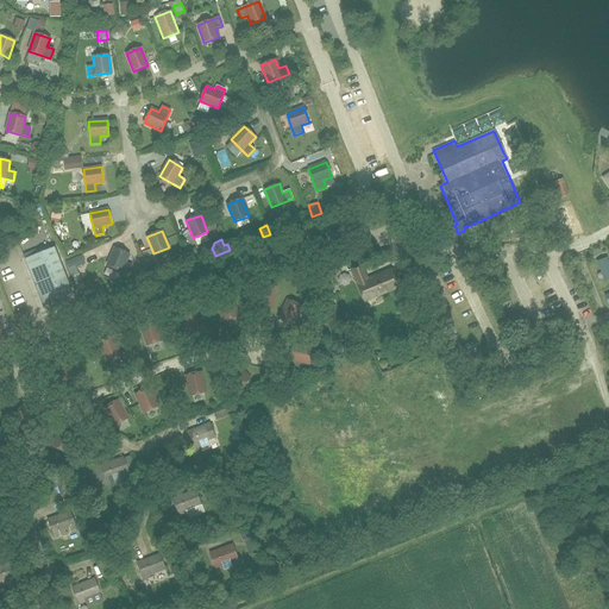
[(43,305),(73,293),(55,248),(25,259),(43,305)]
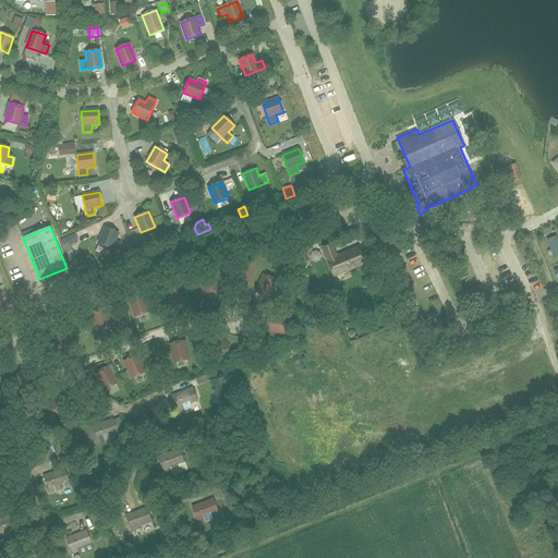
[(118,252),(121,243),(114,241),(119,233),(105,227),(98,243),(118,252)]
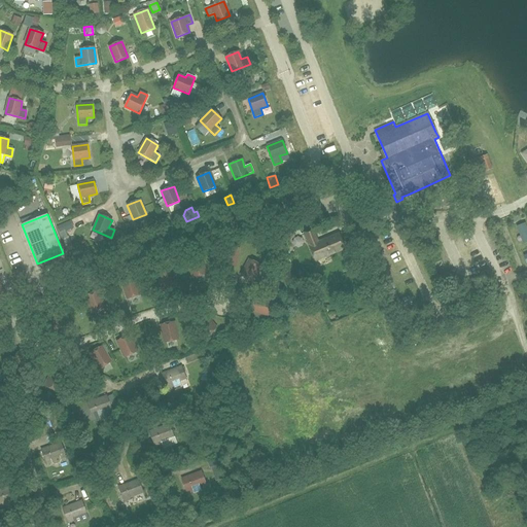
[(171,224),(167,215),(162,217),(166,226),(171,224)]
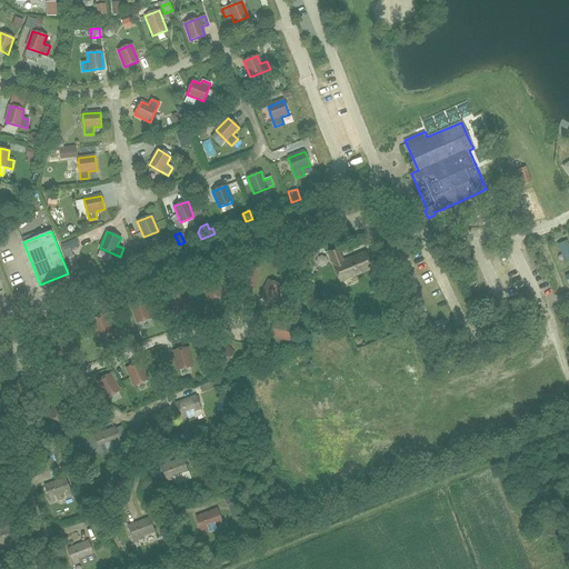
[(67,259),(68,258),(73,256),(71,250),(80,247),(76,238),(61,245),(67,259)]
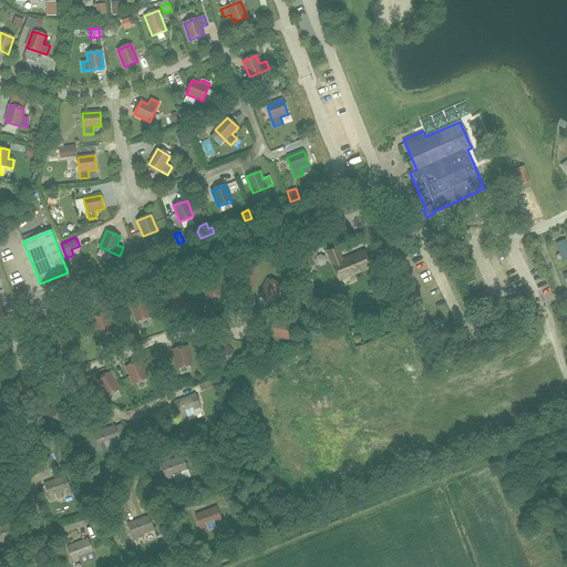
[(566,246),(565,240),(556,244),(558,250),(559,250),(563,257),(566,256),(566,255),(566,249),(566,247),(566,246)]
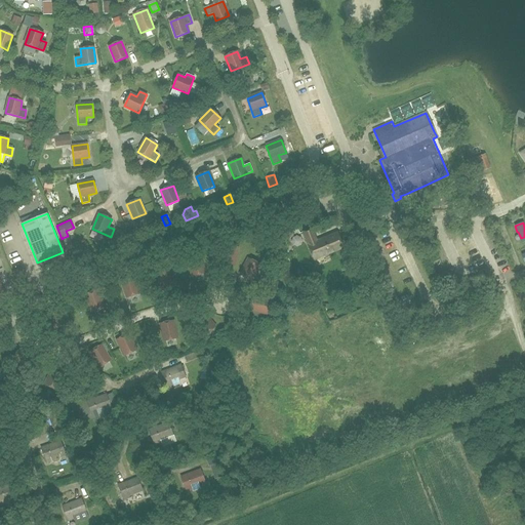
[(317,241),(312,229),(304,232),(309,244),(308,244),(314,259),(344,247),(337,233),(317,241)]
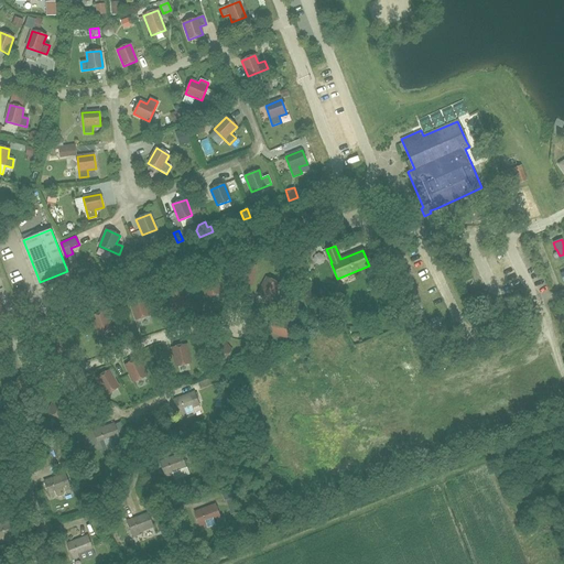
[(148,256),(144,247),(136,250),(139,259),(148,256)]
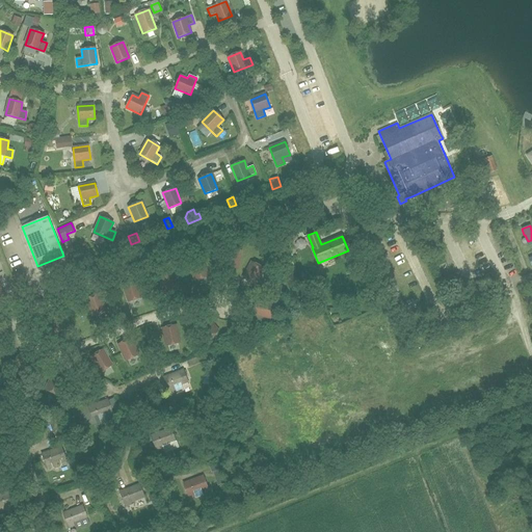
[(238,268),(241,250),(228,248),(224,266),(238,268)]
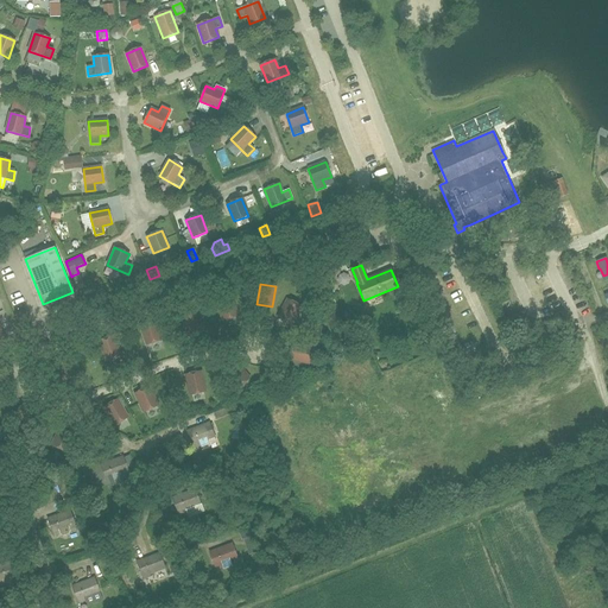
[(223,321),(238,316),(232,296),(216,301),(223,321)]
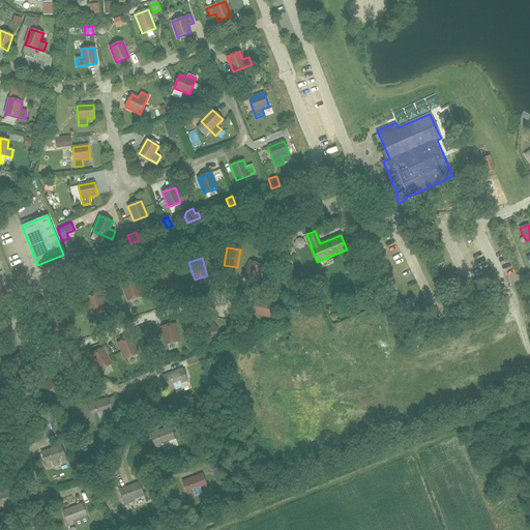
[(255,284),(263,267),(251,261),(242,276),(255,284)]
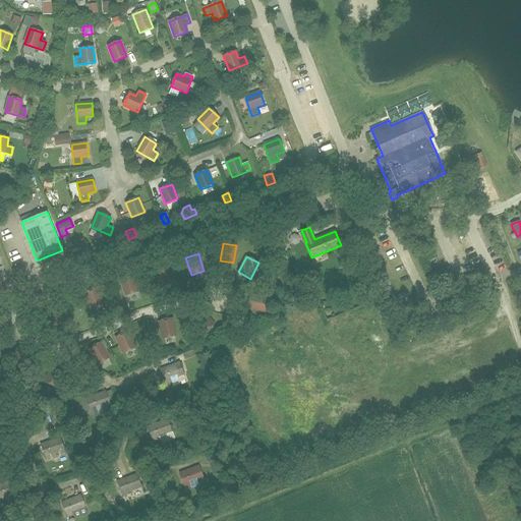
[(162,288),(175,283),(168,267),(156,271),(162,288)]
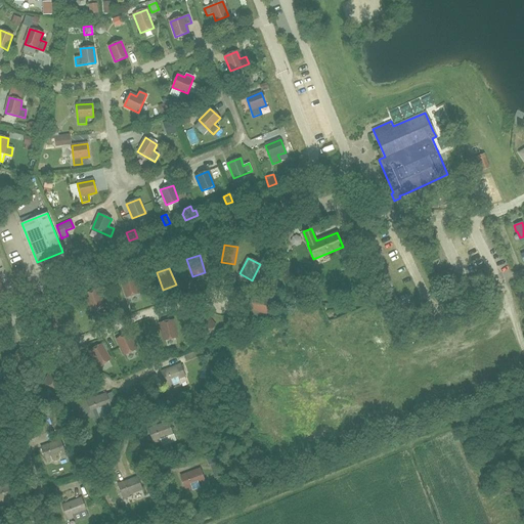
[(127,297),(139,293),(134,275),(121,279),(127,297)]
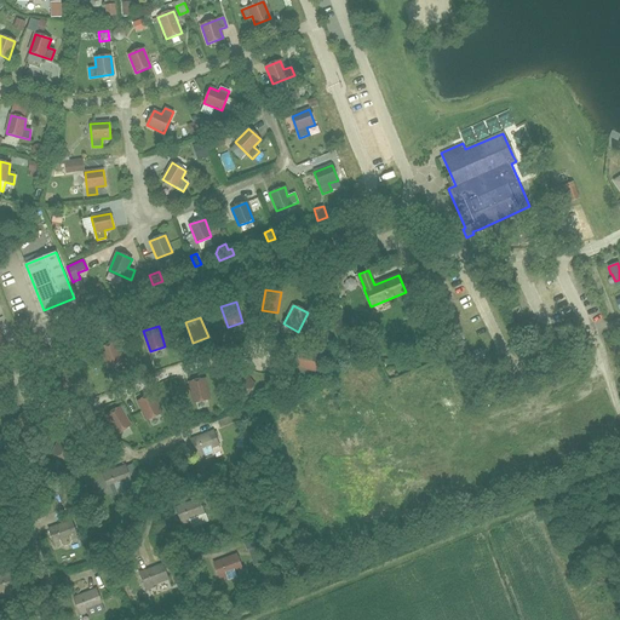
[(108,367),(124,362),(115,342),(101,348),(108,367)]
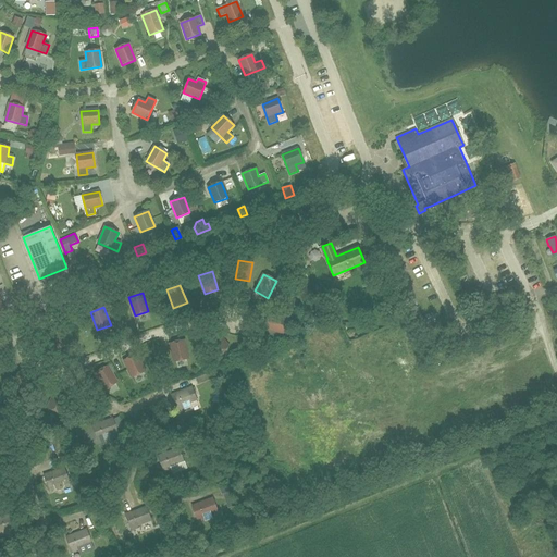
[(283,333),(287,320),(269,314),(264,327),(283,333)]
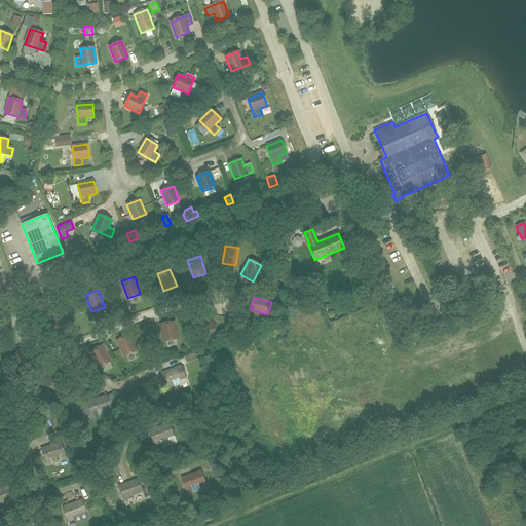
[(53,329),(66,324),(59,307),(46,312),(53,329)]
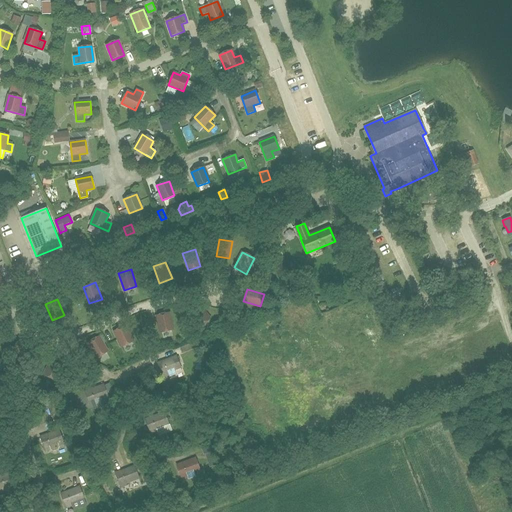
[(200,327),(210,318),(199,305),(189,313),(200,327)]
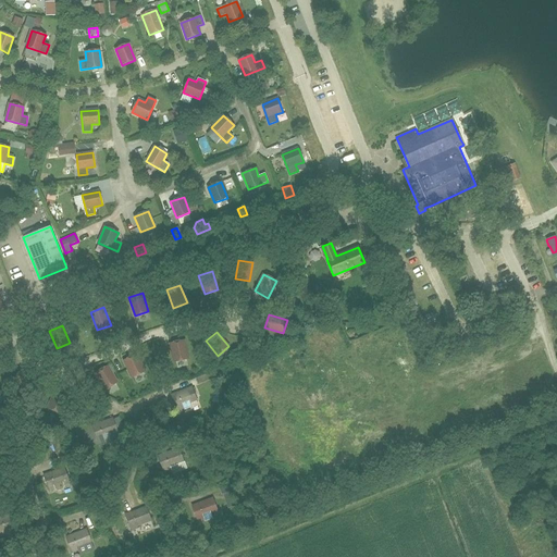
[(174,361),(188,358),(184,339),(170,343),(174,361)]
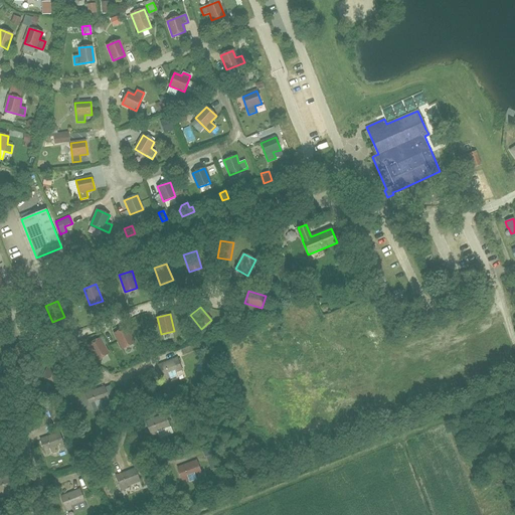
[(122,349),(134,343),(127,327),(115,333),(122,349)]
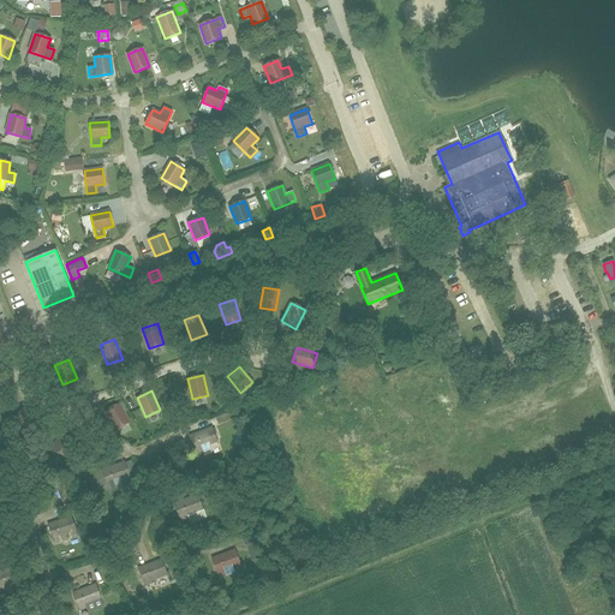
[(115,430),(130,422),(119,404),(105,411),(115,430)]
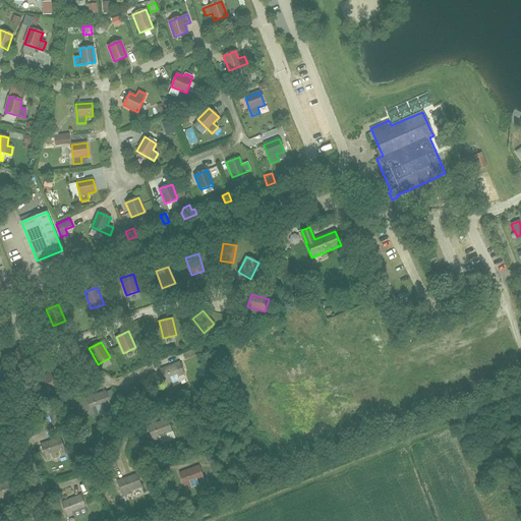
[(24,365),(35,357),(23,344),(13,352),(24,365)]
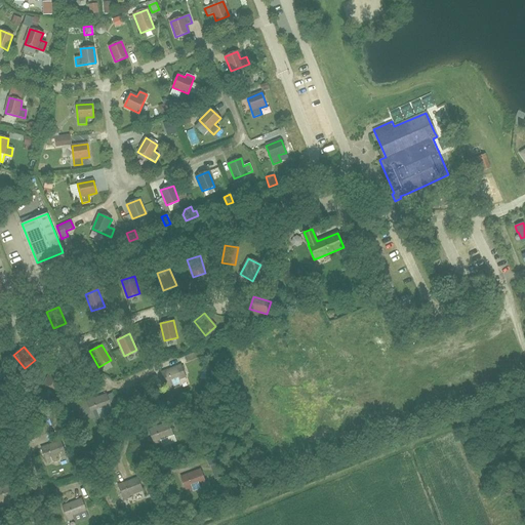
[(167,387),(173,385),(172,382),(186,377),(180,366),(161,373),(167,387)]
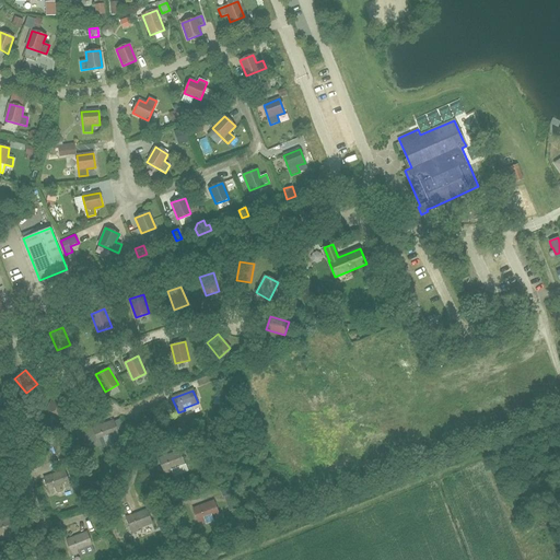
[(98,444),(105,442),(104,439),(118,433),(114,421),(93,429),(98,444)]
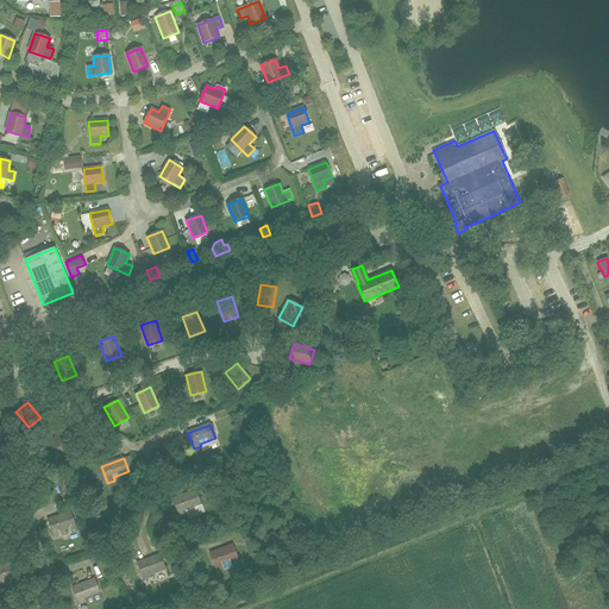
[(179,515),(186,513),(186,510),(200,504),(195,491),(173,500),(179,515)]
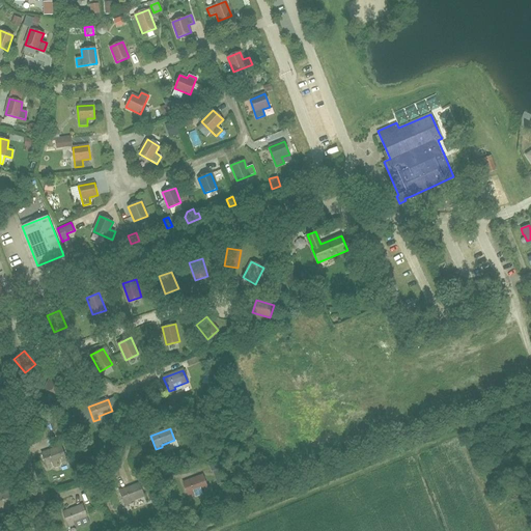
[(60,467),(61,464),(66,462),(61,446),(42,453),(47,468),(52,466),(53,467),(55,468),(60,467)]
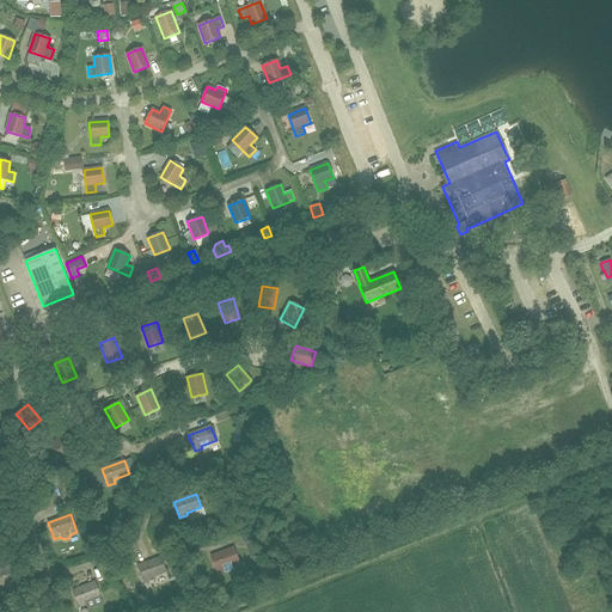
[(250,558),(257,556),(252,542),(245,545),(250,558)]
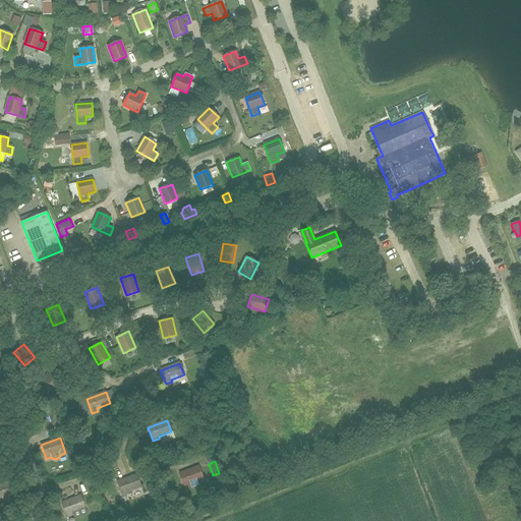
[(185,487),(191,485),(190,483),(204,478),(199,466),(179,473),(185,487)]
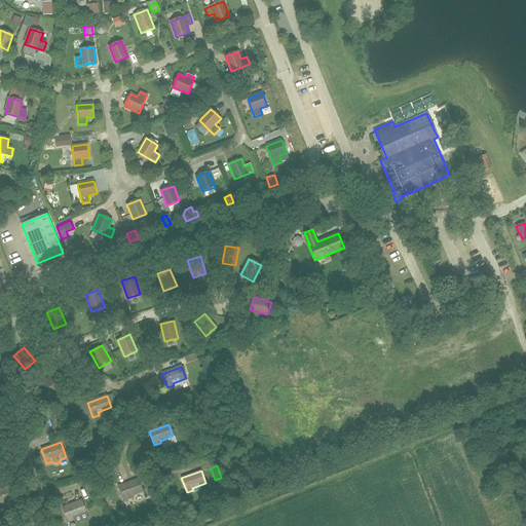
[(124,500),(129,498),(129,496),(143,491),(138,480),(118,487),(124,500)]
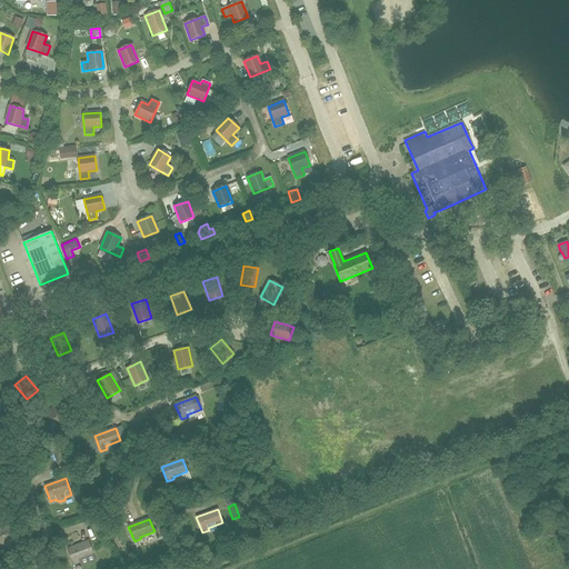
[(0,547),(7,545),(6,542),(20,537),(16,525),(0,529),(0,547)]
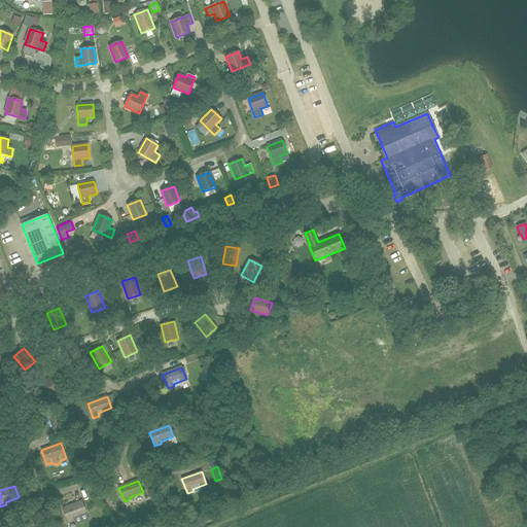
[(68,523),(74,521),(73,518),(86,514),(82,501),(63,508),(68,523)]
